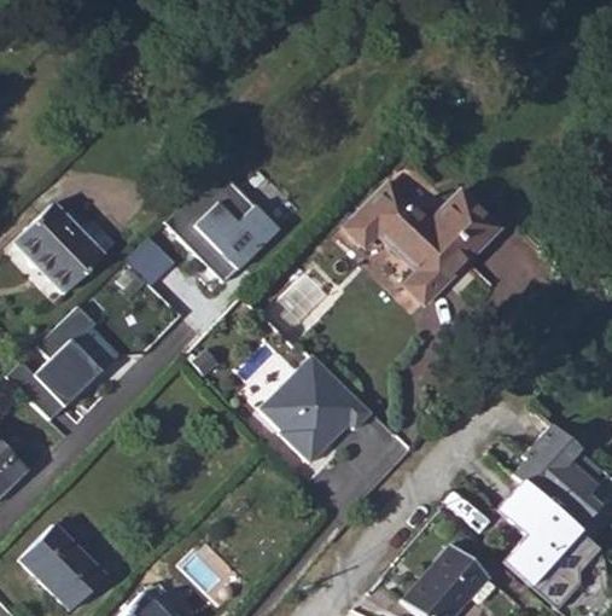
[(162,219),(168,224),(221,172),(215,166),(162,219)]
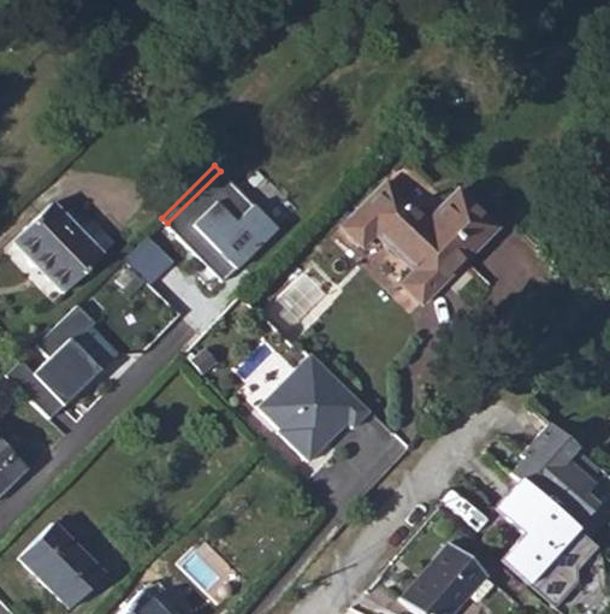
[(220,171),(167,223),(221,278),(273,225),(220,171)]
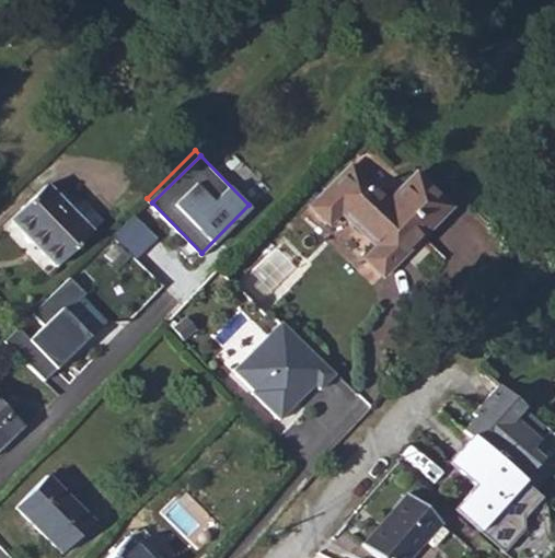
[(350,165),(312,206),(330,223),(343,211),(378,246),(366,257),(384,276),(451,208),(416,174),(389,201),(350,165)]
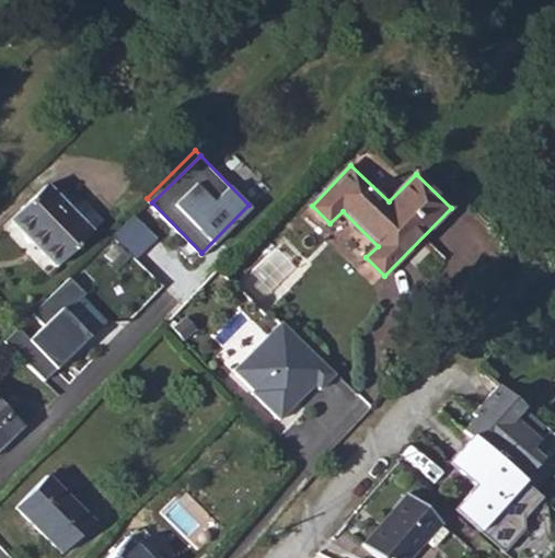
[(50,184),(15,218),(61,265),(96,231),(50,184)]
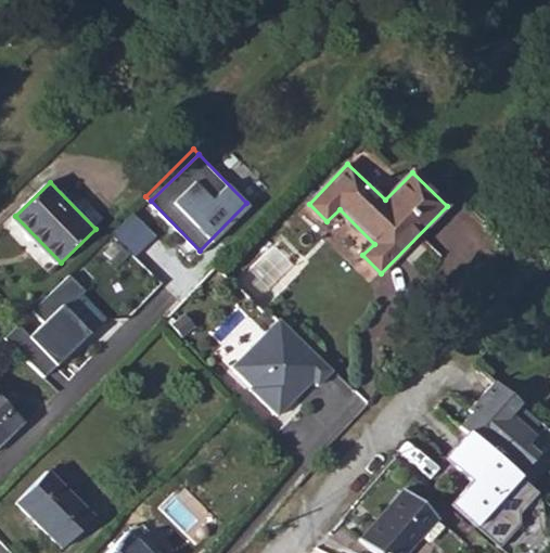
[(68,274),(5,336),(47,375),(89,330),(65,307),(84,290),(68,274)]
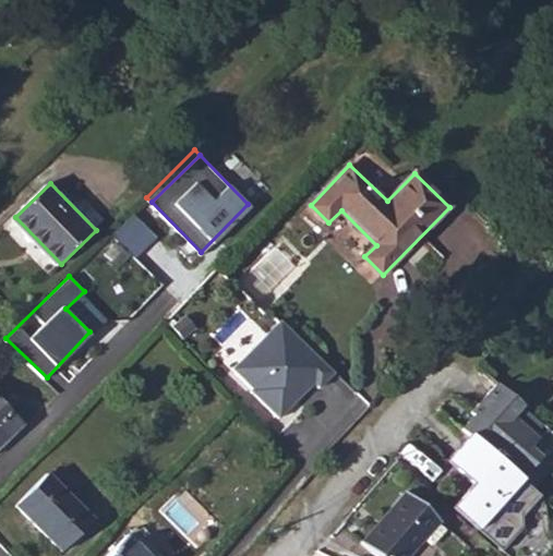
[(334,373),(281,321),(235,369),(255,388),(253,390),(280,417),(314,383),(320,387),(334,373)]
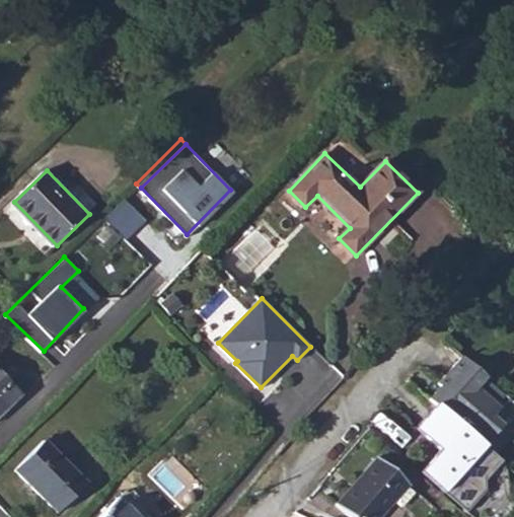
[(488,378),(470,362),(463,356),(438,383),(444,388),(434,400),(438,404),(447,412),(486,445),(504,425),(495,417),(502,409),(479,388),(488,378)]
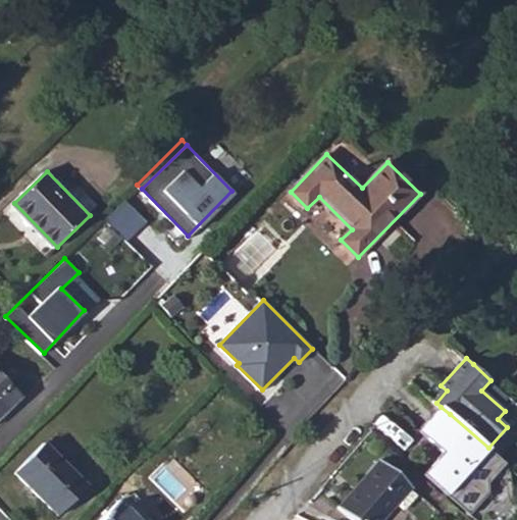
[(0,419),(23,397),(0,372),(0,419)]
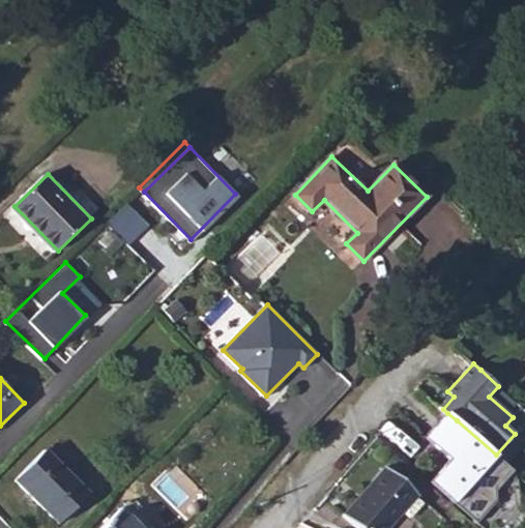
[(489,397),(513,417),(521,407),(498,386),(489,397)]
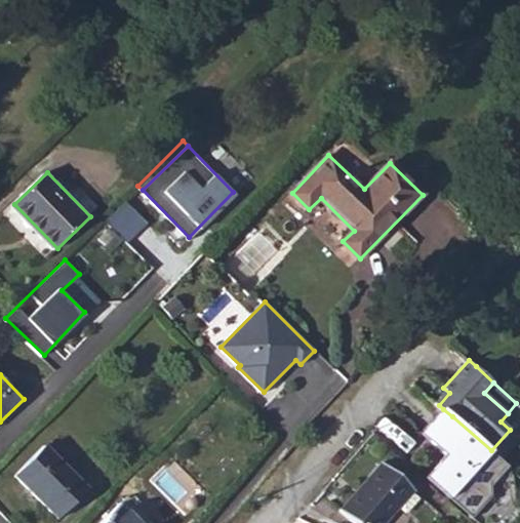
[(431,441),(452,416),(443,409),(423,434),(431,441)]
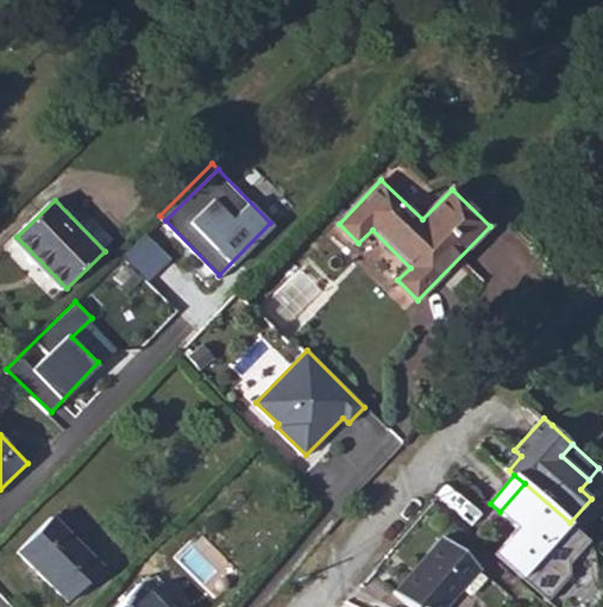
[(570,523),(525,483),(500,512),(527,533),(522,539),(522,549),(517,555),(575,604),(589,586),(588,575),(602,558),(602,550),(570,523)]
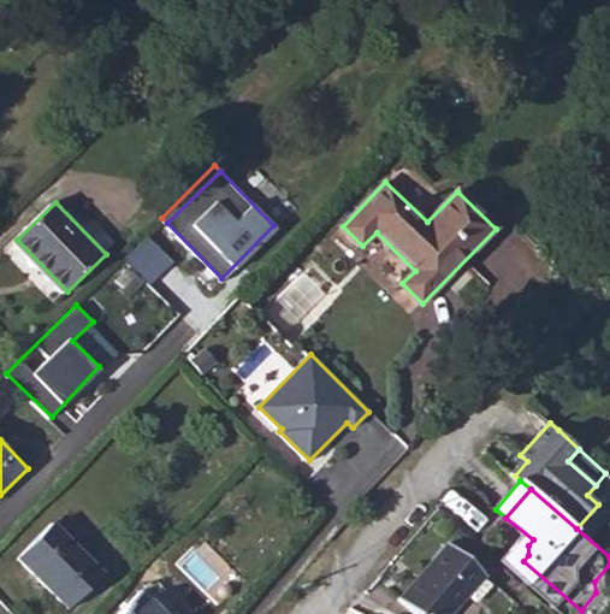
[(57,523),(22,556),(73,607),(107,573),(57,523)]
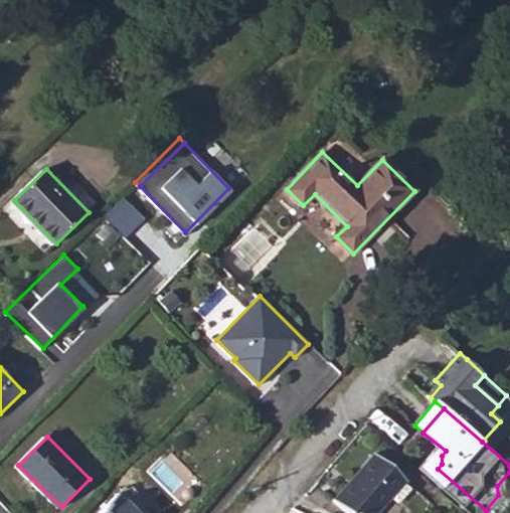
[(374,454),(335,500),(350,512),(378,512),(391,498),(405,482),(406,481),(374,454)]
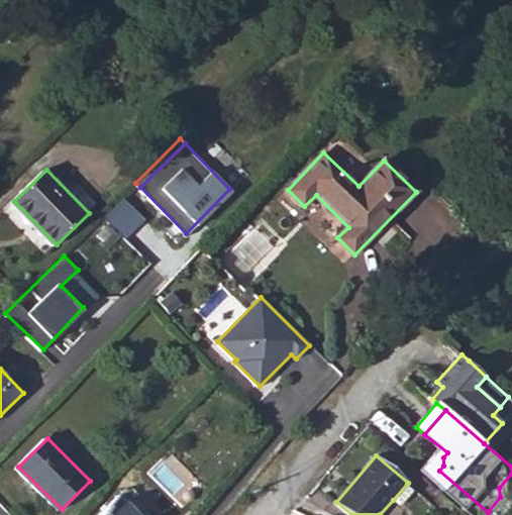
[(443,466),(443,457),(430,473),(480,514),(485,514),(488,512),(439,471),(443,466)]
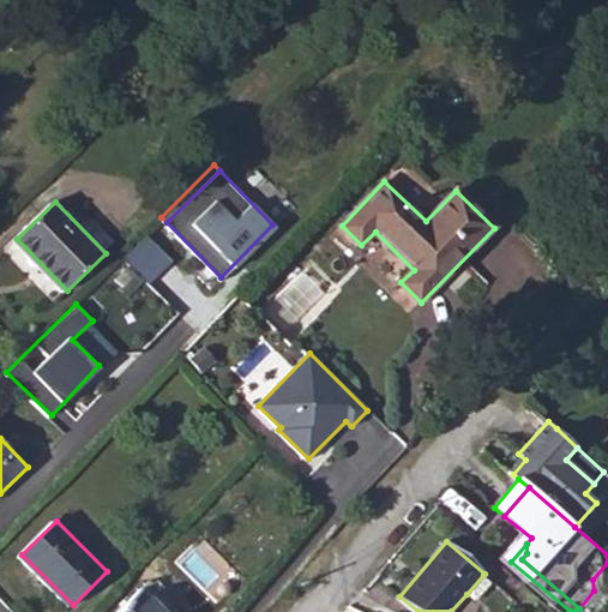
[(467,594),(476,603),(493,583),(483,575),(467,594)]
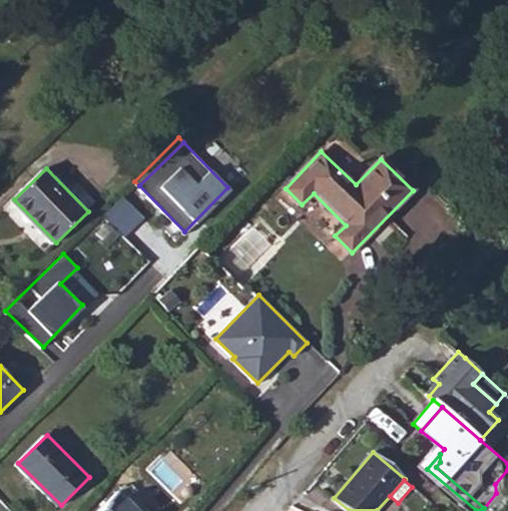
[(120,492),(139,510),(143,510),(149,506),(127,484),(120,492)]
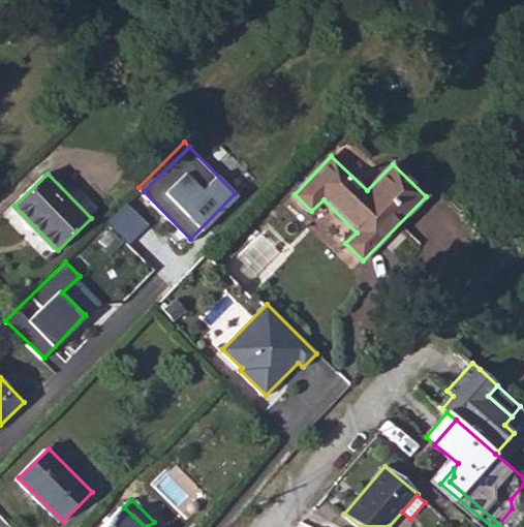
[(144,526),(124,507),(103,526),(144,526)]
